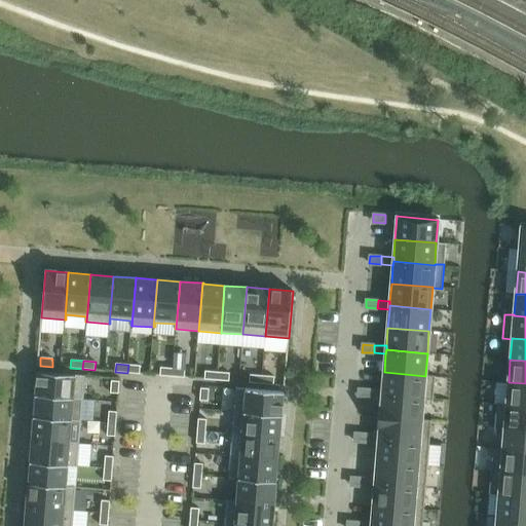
[(128,365),(127,373),(140,374),(141,366),(128,365)]
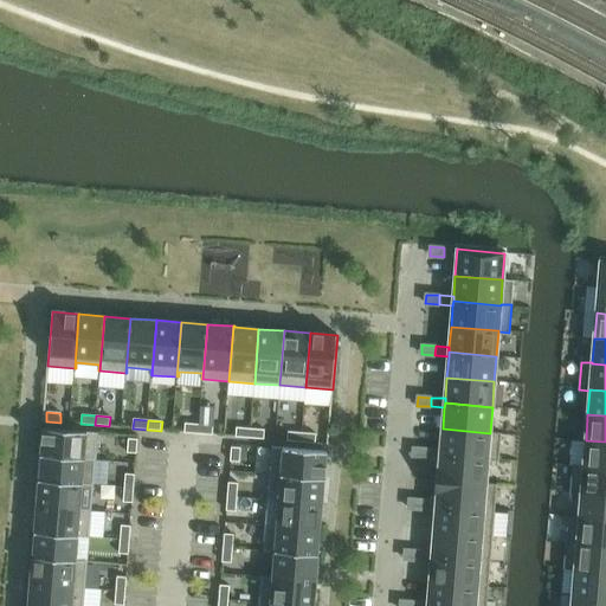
[(198,433),(199,424),(185,423),(185,432),(198,433)]
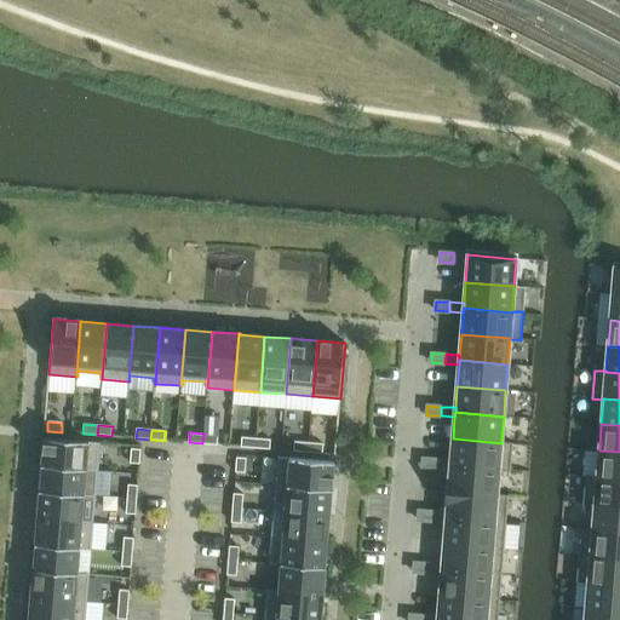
[(218,435),(204,434),(202,443),(218,445),(218,435)]
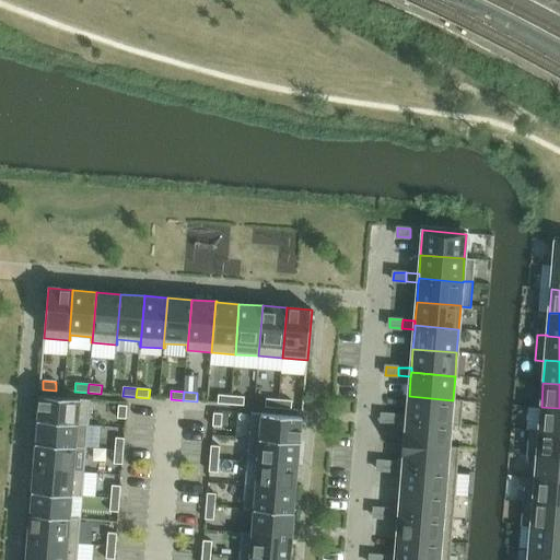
[(231,396),(219,395),(218,404),(231,405),(231,396)]
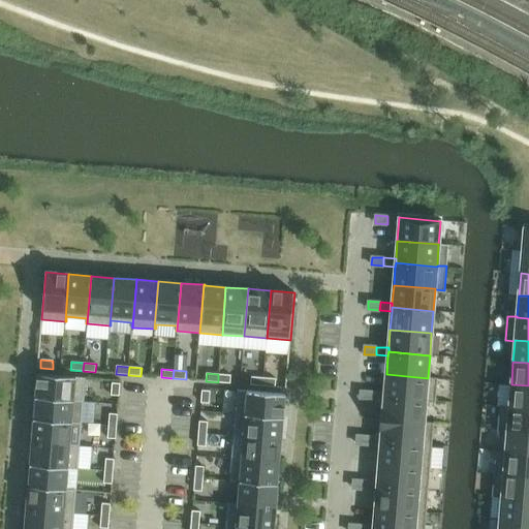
[(86,377),(37,374),(35,397),(84,401),(86,377)]
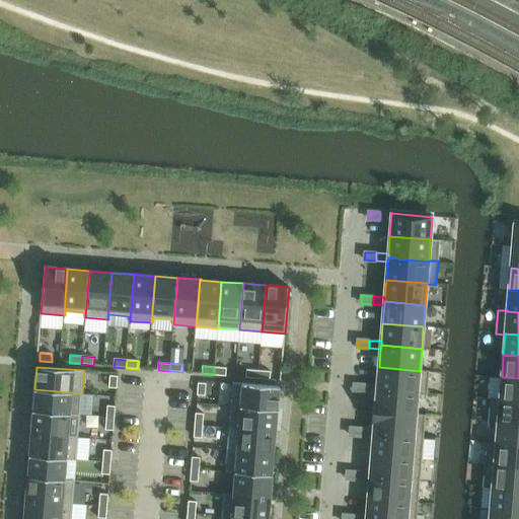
[(226,376),(226,368),(214,367),(214,375),(226,376)]
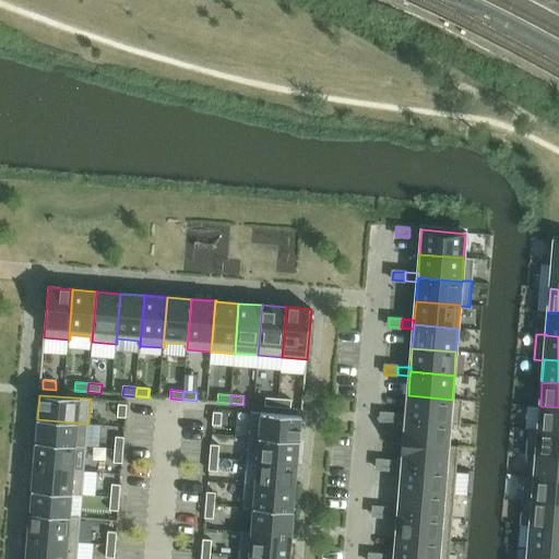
[(406,415),(406,419),(450,423),(450,424),(460,425),(462,399),(452,399),(452,400),(408,395),(406,415)]
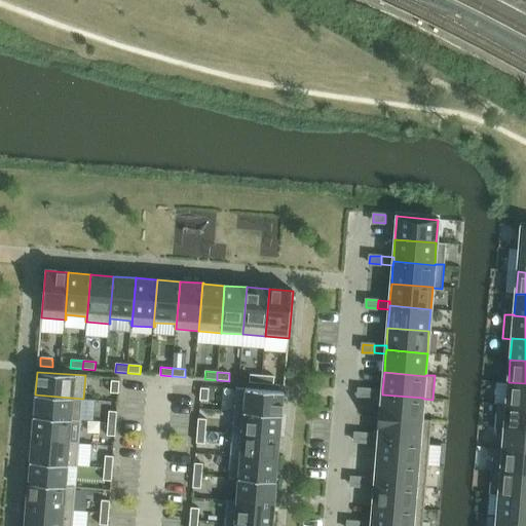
[(261,383),(262,375),(250,374),(249,382),(261,383)]
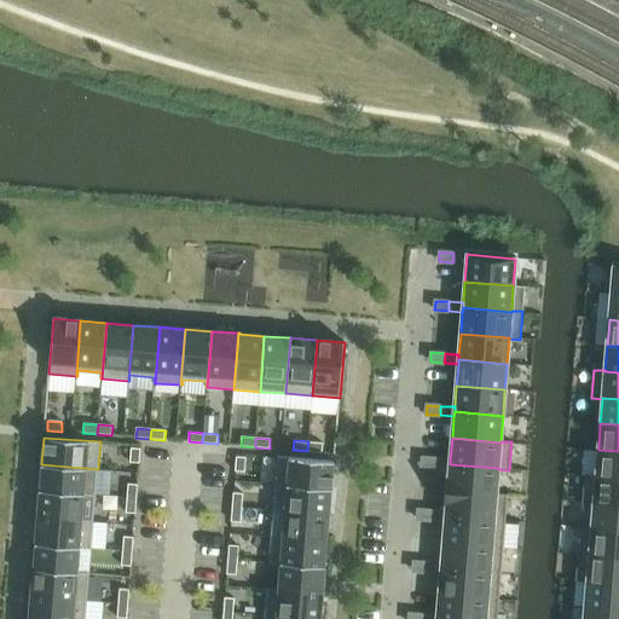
[(308,441),(307,451),(322,452),(323,443),(308,441)]
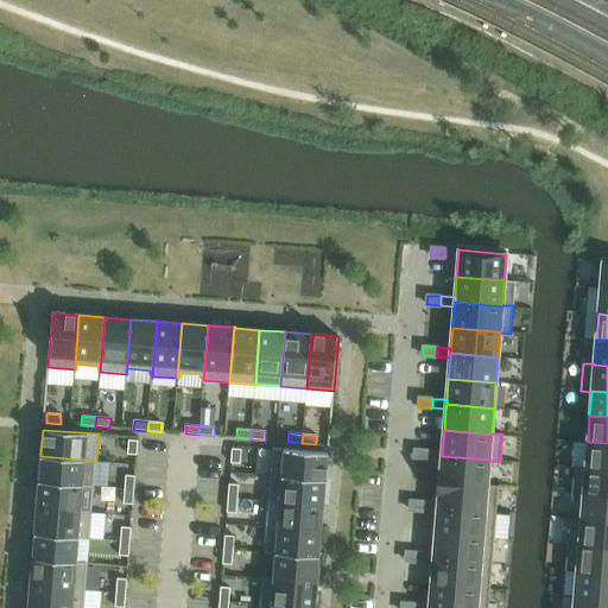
[(138,441),(128,439),(127,454),(137,455),(138,441)]
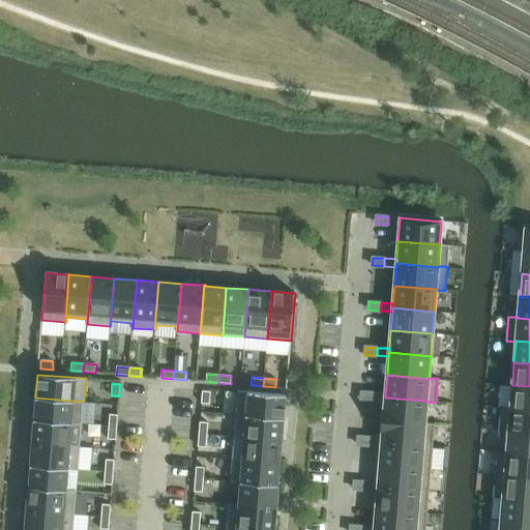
[(510,408),(529,409),(529,386),(512,385),(510,407),(510,408)]
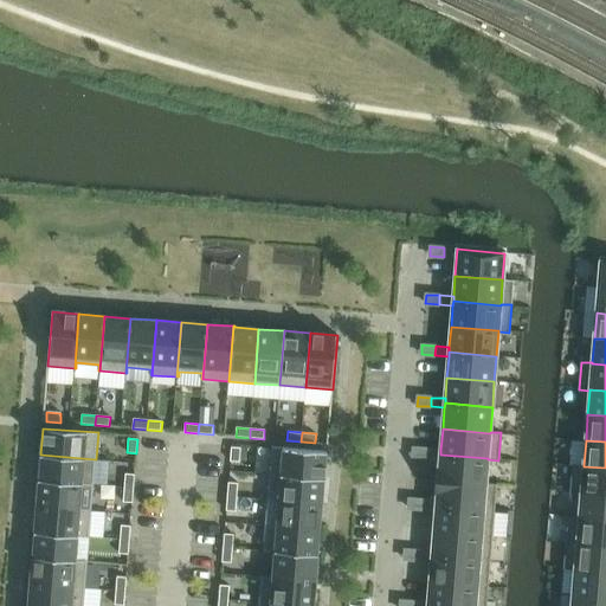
[(240,447),(231,446),(230,461),(239,462),(240,447)]
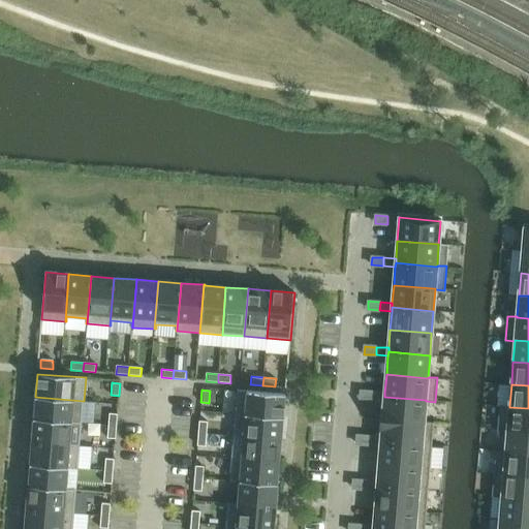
[(283,417),(285,394),(238,391),(236,413),(283,417)]
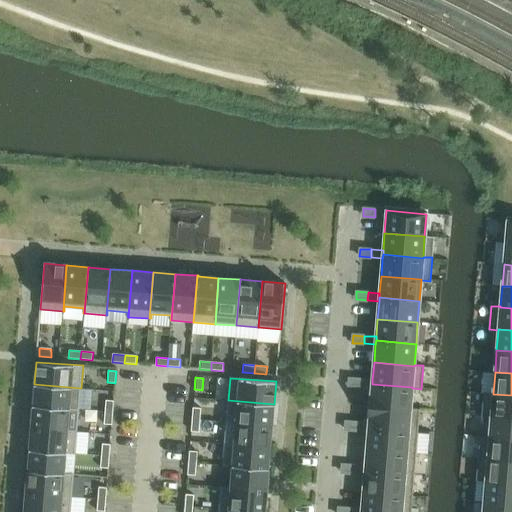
[(349,386),(360,387),(361,379),(349,378),(349,386)]
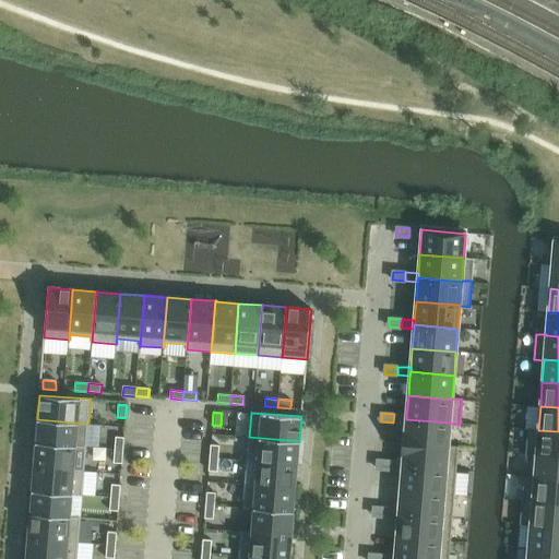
[(406,415),(394,414),(393,423),(406,424),(406,419),(406,415)]
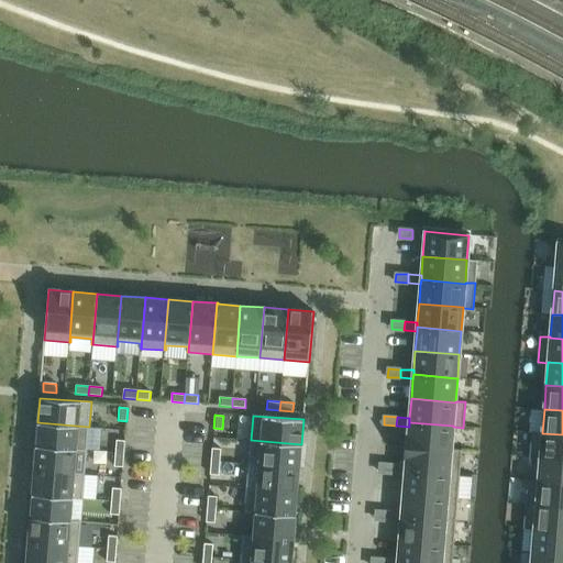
[(89,428),(89,427),(37,422),(37,423),(39,423),(36,445),(35,446),(76,450),(78,427),(89,428)]
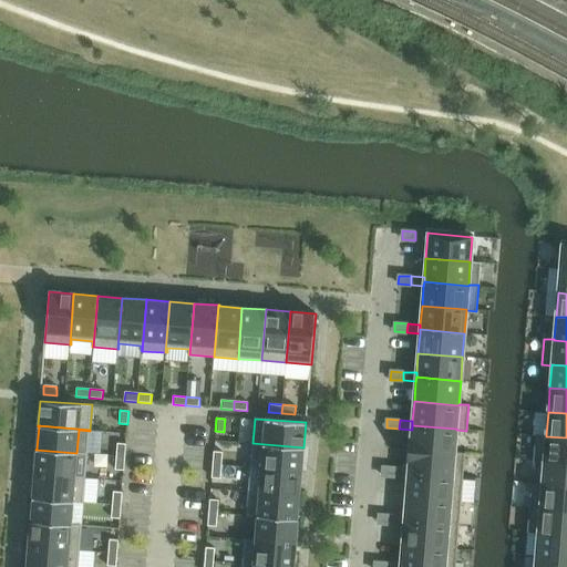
[(456,430),(456,429),(412,425),(412,430),(411,435),(409,435),(408,449),(454,453),(454,452),(456,430)]
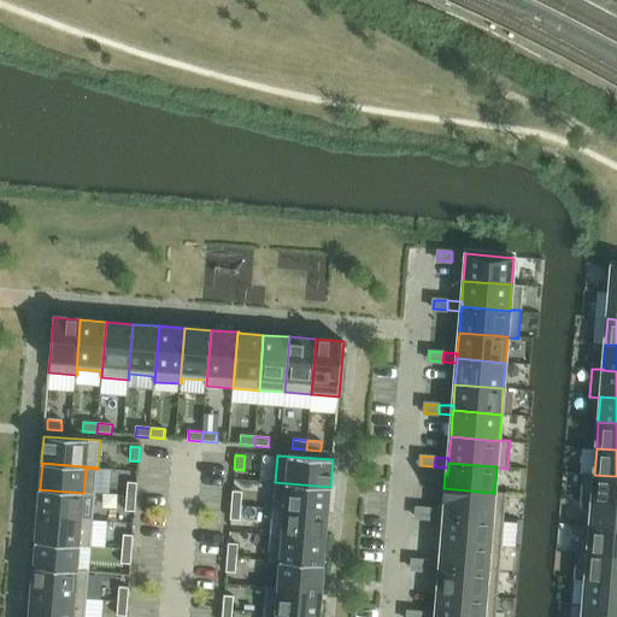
[(616,476),(594,475),(594,474),(582,472),(580,501),(592,503),(592,501),(616,503),(616,476)]
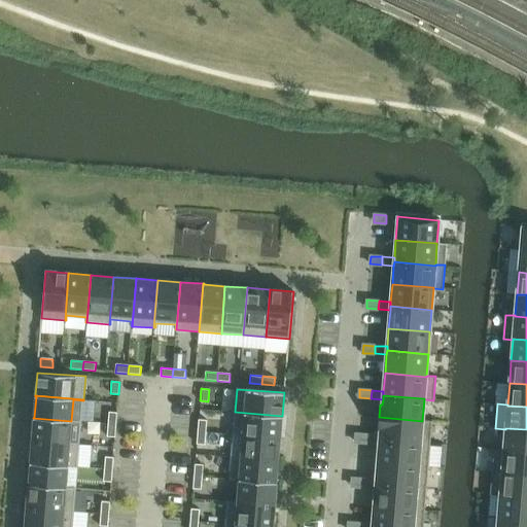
[(108,424),(116,425),(117,413),(109,412),(108,424)]
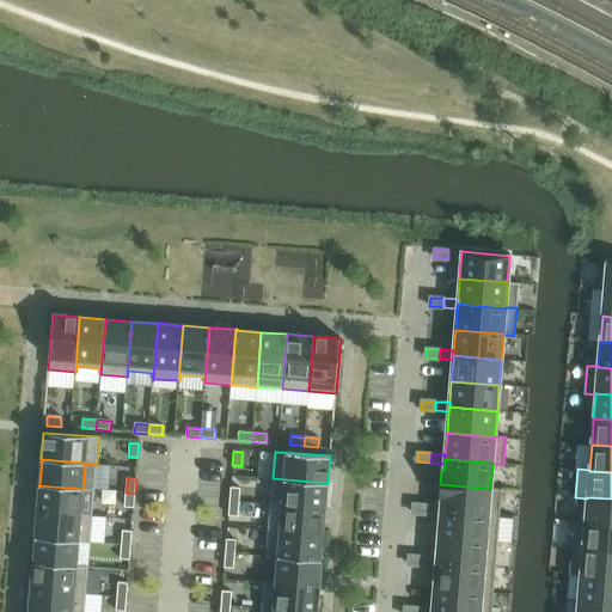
[(273,478),(270,505),(325,509),(328,484),(328,483),(273,478)]
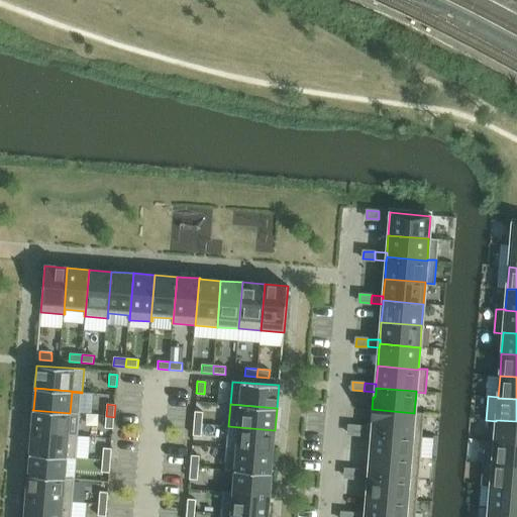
[(414,413),(372,409),(371,422),(373,422),(373,427),(372,431),(422,435),(424,413),(414,412),(414,413)]
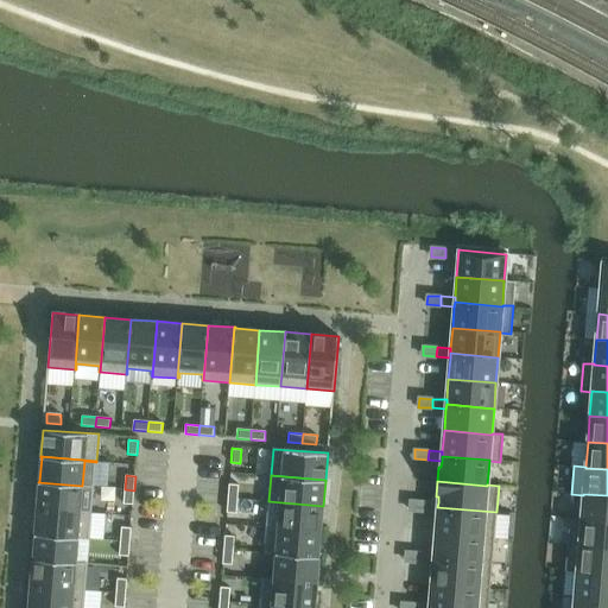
[(82,486),(38,482),(37,508),(92,513),(92,512),(81,511),(82,486)]
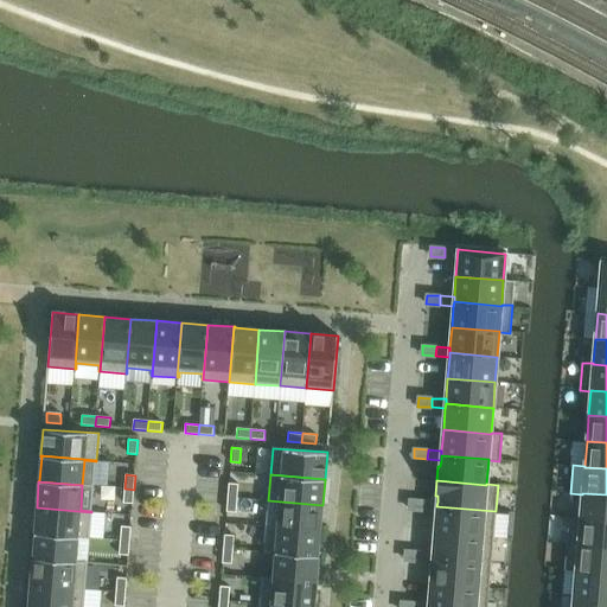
[(229,483),(228,497),(237,498),(238,484),(229,483)]
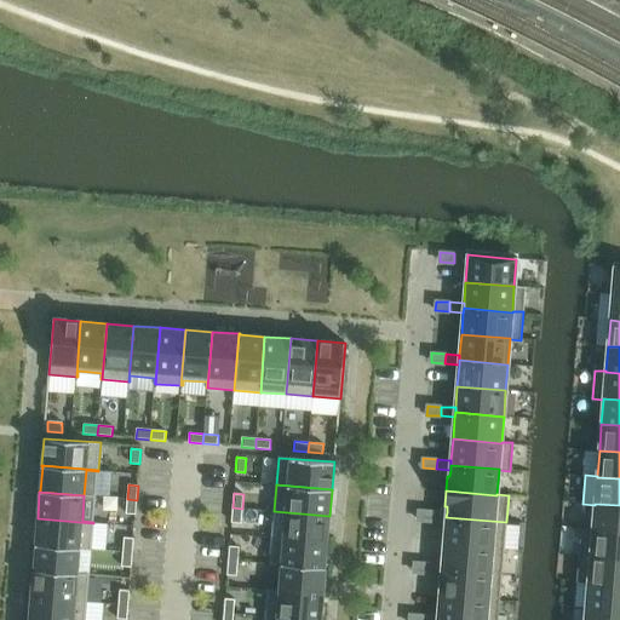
[(137,500),(127,499),(126,514),(136,515),(137,500)]
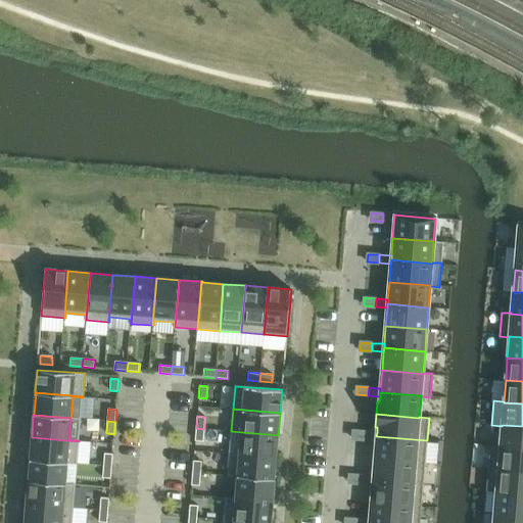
[(500,446),(522,448),(522,426),(502,425),(502,426),(500,445),(500,446)]
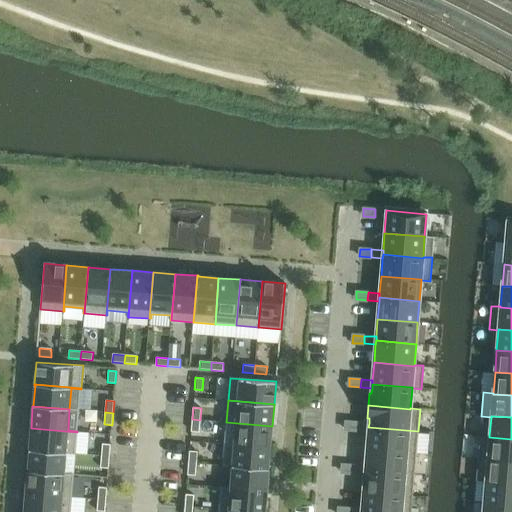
[(200,420),(192,419),(191,431),(199,432),(200,420)]
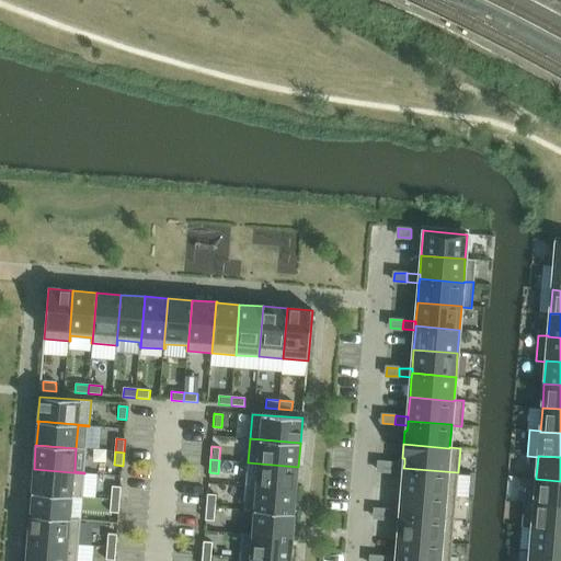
[(390,471),(391,462),(379,461),(378,470),(390,471)]
